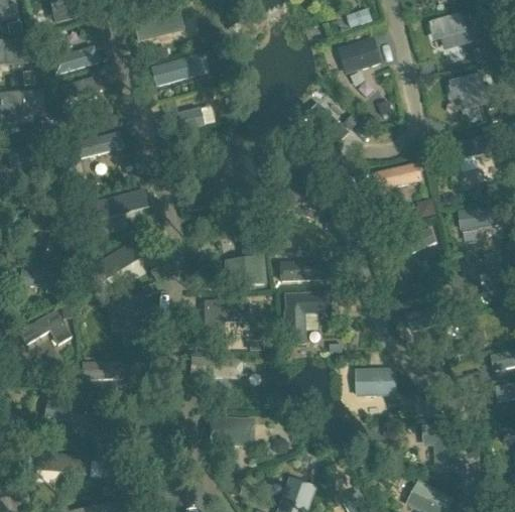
[(0,18),(17,16),(15,2),(7,3),(6,0),(0,0),(0,18)]
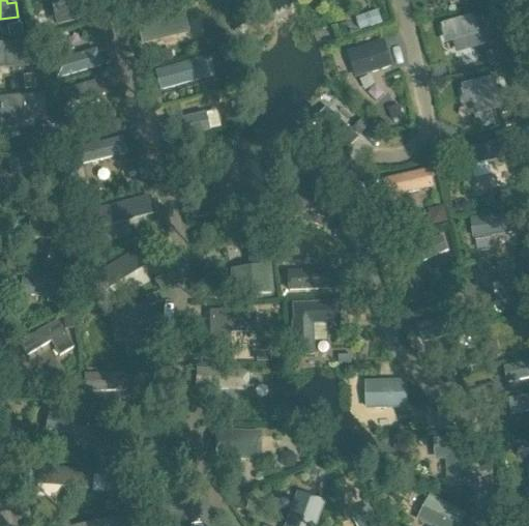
[(51,0),(56,22),(76,17),(70,0),(51,0)]
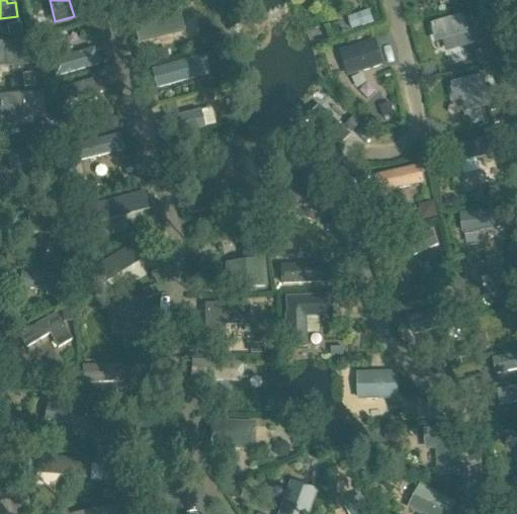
[(183,29),(176,0),(132,11),(139,40),(183,29)]
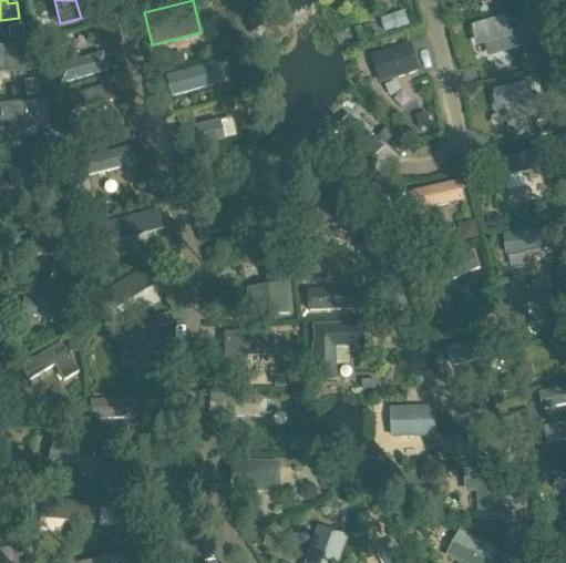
[(395,11),(400,24),(409,21),(404,8),(395,11)]
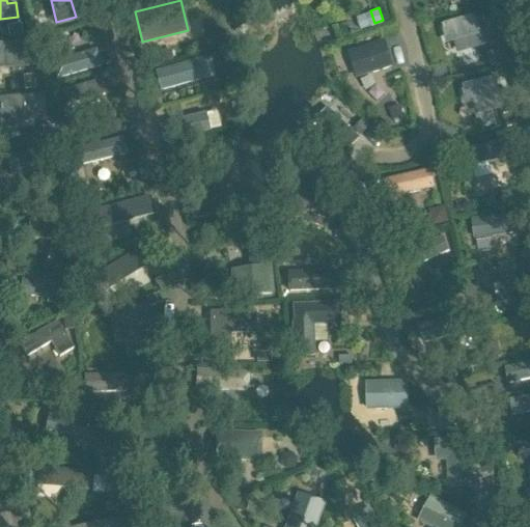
[(473,44),(473,45),(492,39),(487,25),(475,28),(471,12),(442,22),(444,27),(446,27),(448,36),(455,34),(459,48),(473,44)]
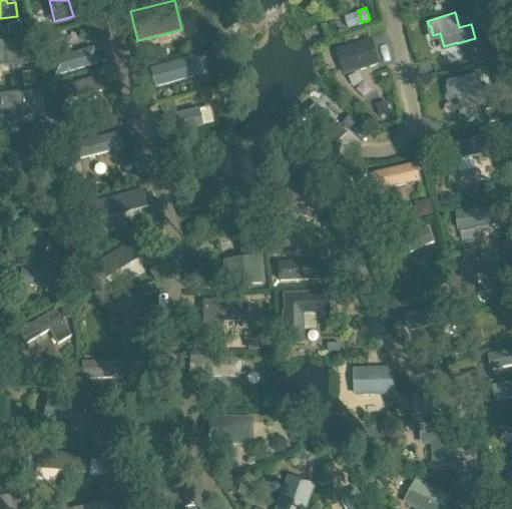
[(371,35),(335,47),(344,74),(380,63),(371,35)]
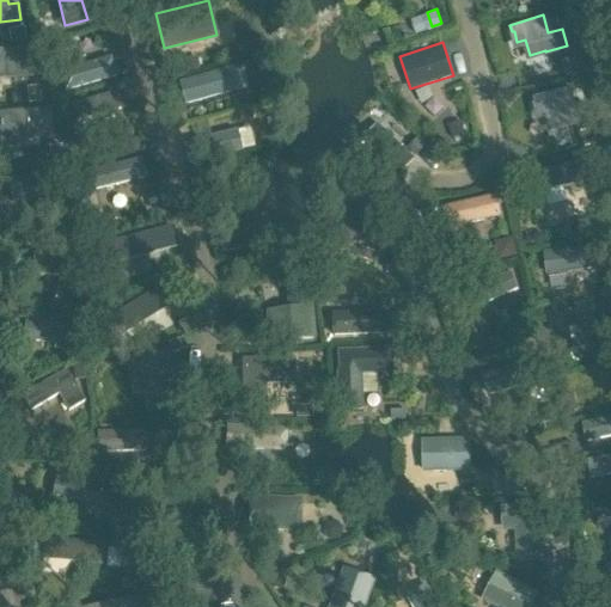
[(26,46),(0,48),(0,78),(30,75),(26,46)]
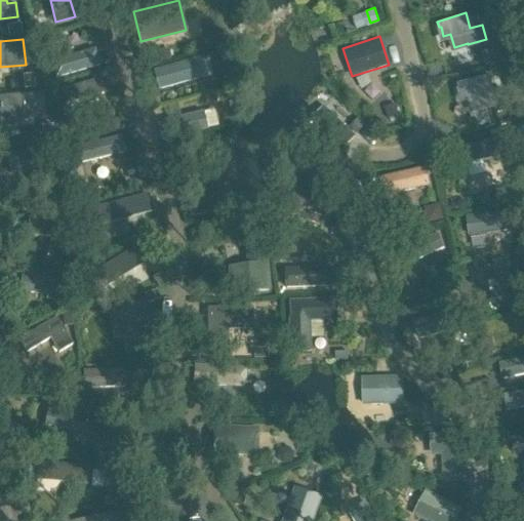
[(93,46),(49,59),(54,76),(98,63),(93,46)]
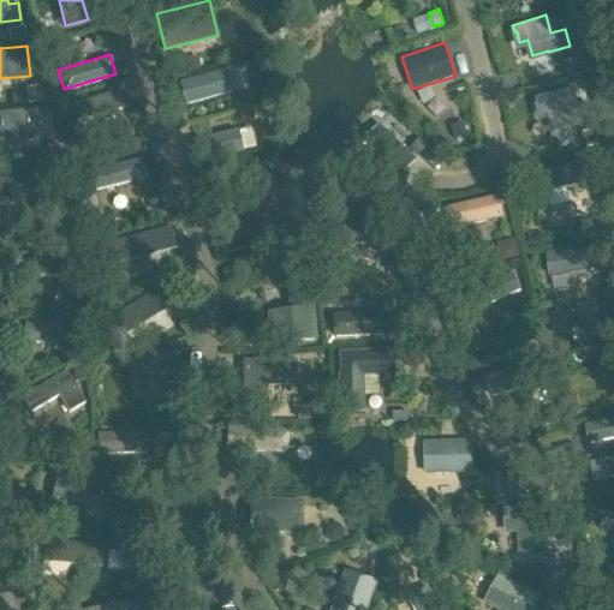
[(225,69),(178,82),(184,103),(231,90),(225,69)]
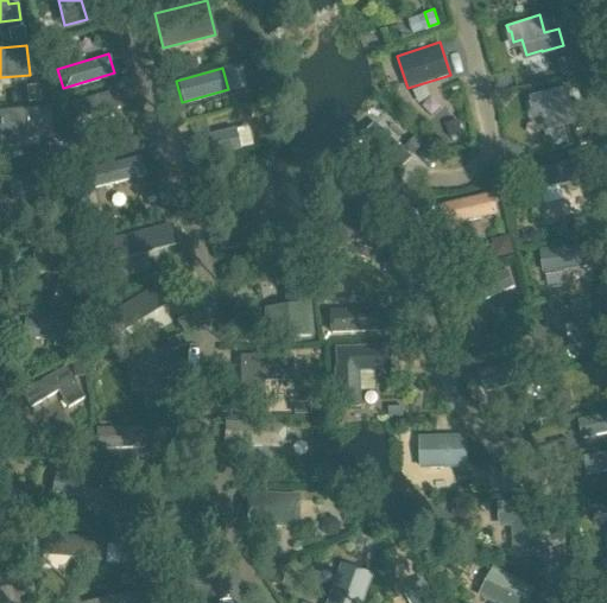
[(563,121),(564,122),(586,116),(581,100),(568,103),(563,86),(529,94),(531,101),(533,101),(536,112),(544,109),(549,125),(563,121)]
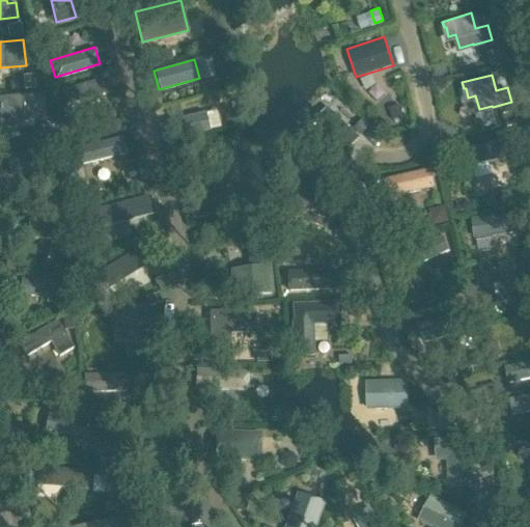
[(105,76),(59,88),(63,103),(88,96),(100,92),(108,90),(105,76)]
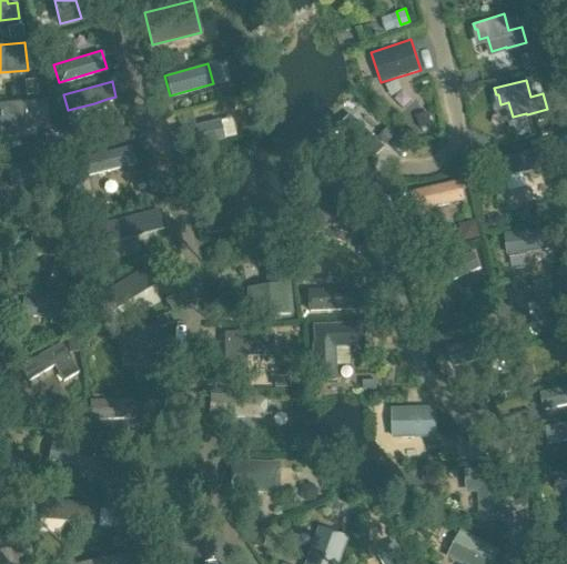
[(0,129),(50,124),(48,97),(0,100),(0,129)]
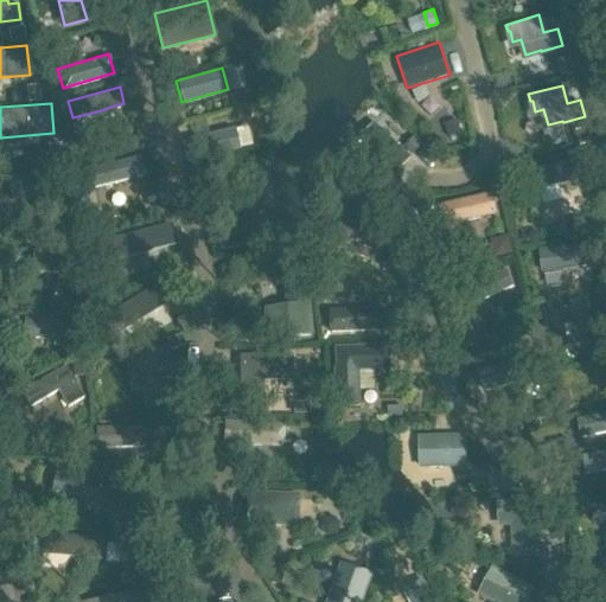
[(415,119),(429,129),(440,115),(426,106),(415,119)]
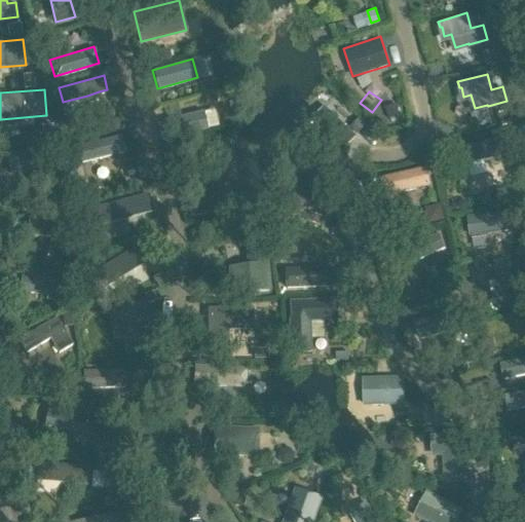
[(354,134),(324,104),(310,116),(331,137),(322,146),(333,156),(354,134)]
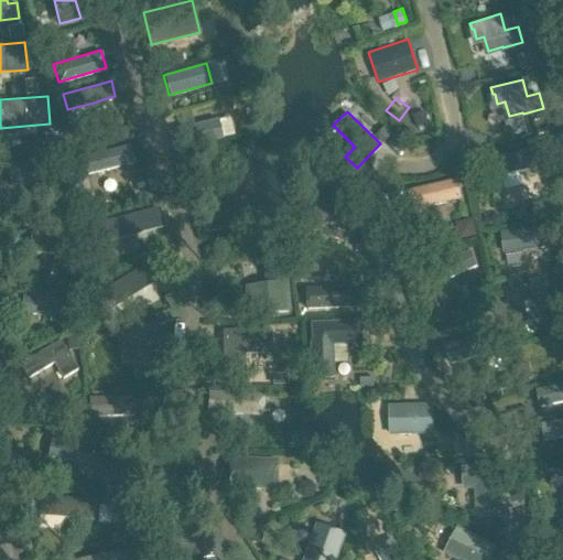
[(218,117),(169,129),(173,147),(223,136),(218,117)]
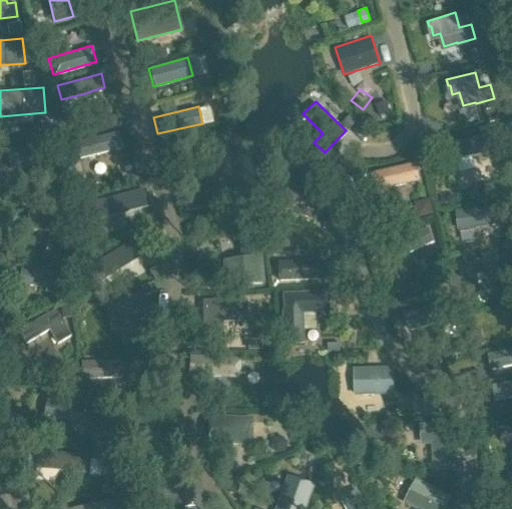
[(499,129),(449,141),(453,159),(455,158),(470,154),(503,146),(499,129)]
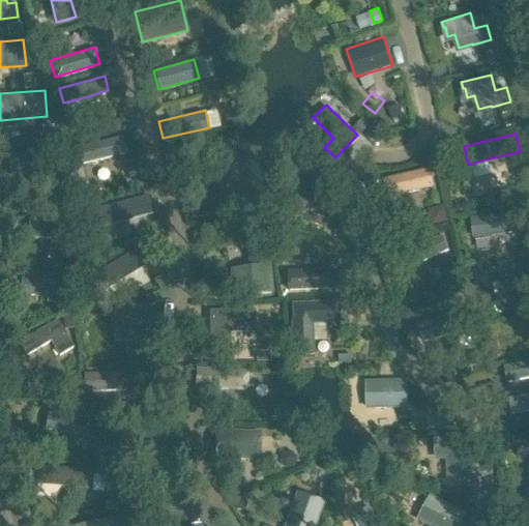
[(120,135),(78,146),(82,162),(124,151),(120,135)]
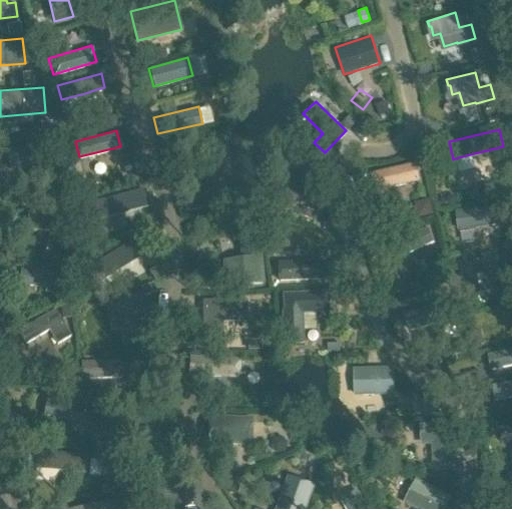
[(10,166),(31,164),(32,177),(49,176),(47,145),(9,148),(10,166)]
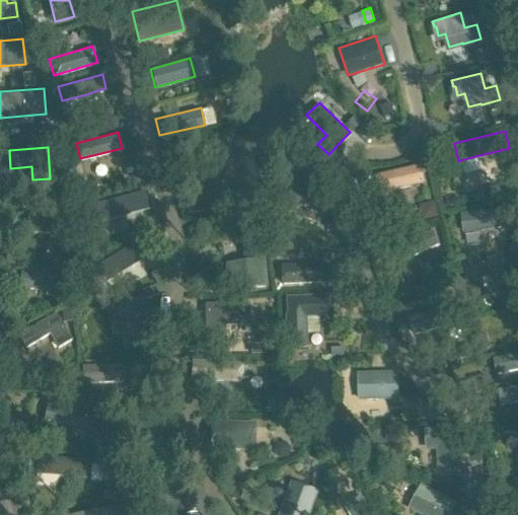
[(420,162),(375,172),(379,191),(424,180),(420,162)]
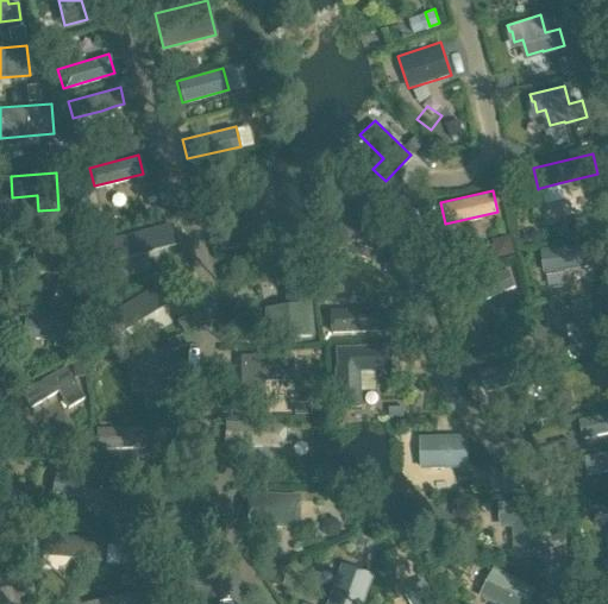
[(357,196),(324,203),(332,243),(364,237),(357,196)]
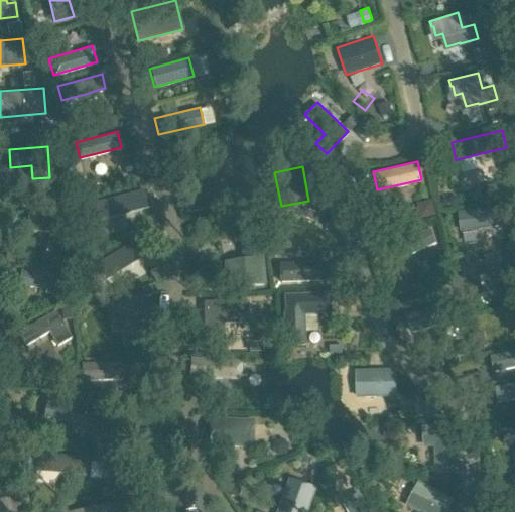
[(223,184),(183,194),(187,211),(227,202),(223,184)]
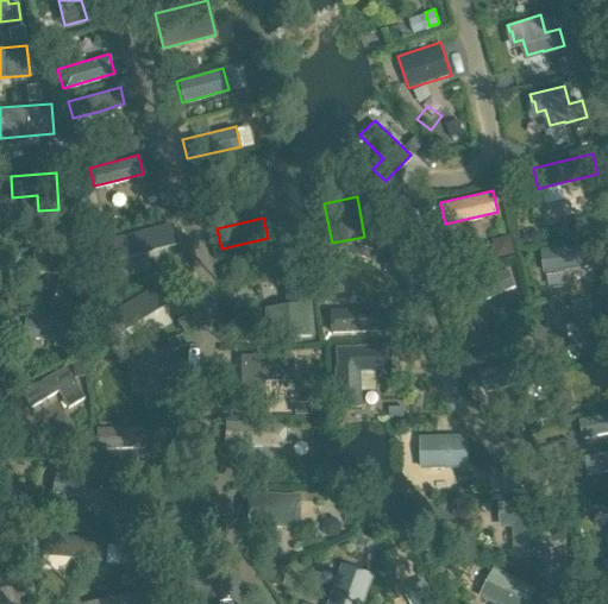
[(168,222),(108,238),(114,260),(174,245),(168,222)]
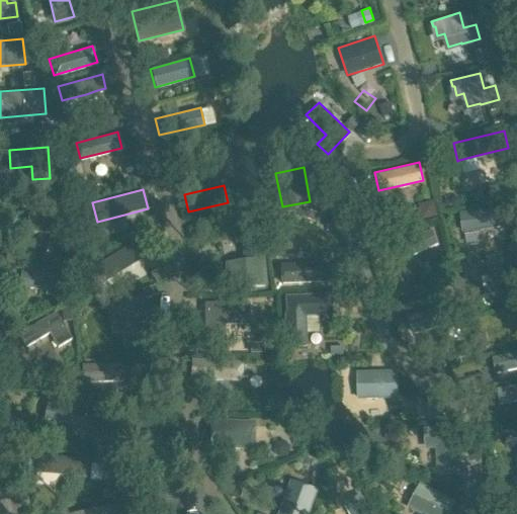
[(510,204),(460,211),(462,231),(513,224),(510,204)]
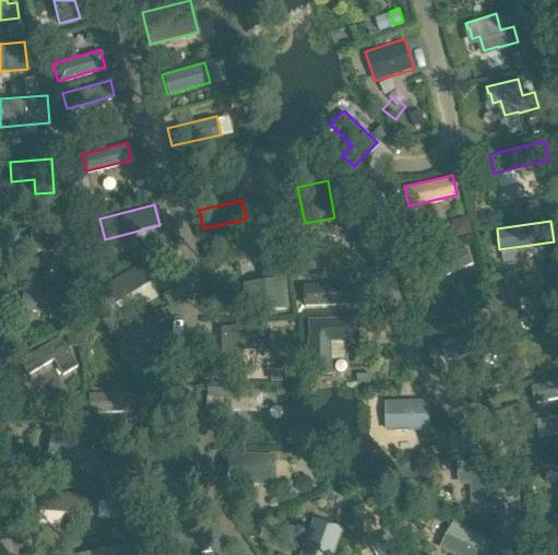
[(30,231),(28,249),(80,254),(82,235),(30,231)]
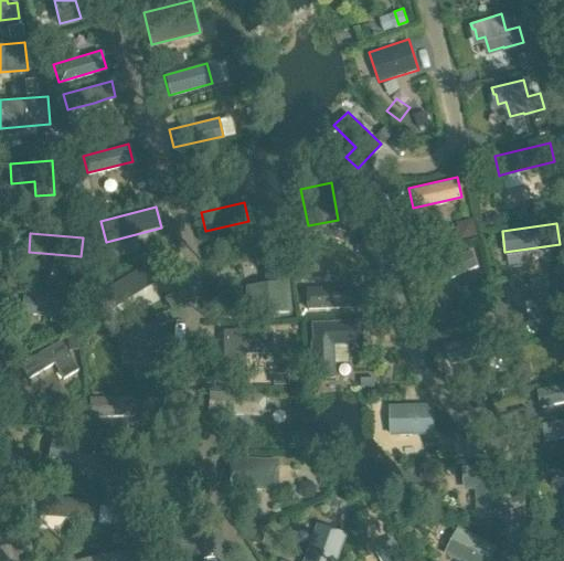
[(447,298),(461,294),(463,296),(467,295),(466,293),(481,288),(476,270),(481,268),(478,254),(433,266),(436,281),(442,278),(447,298)]
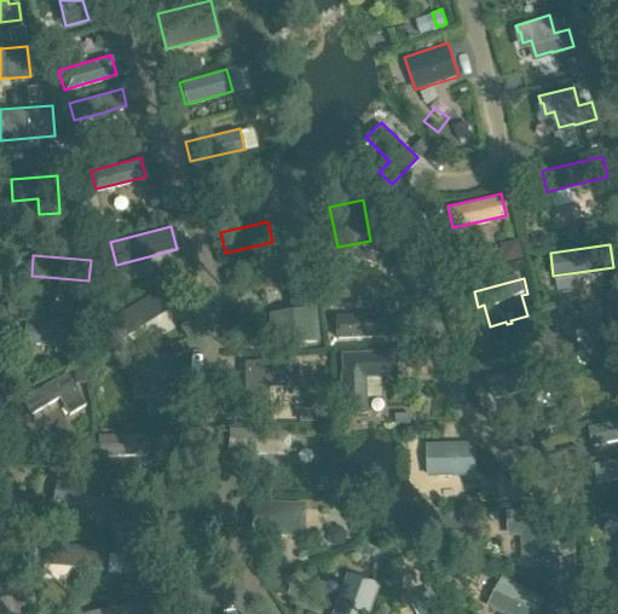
[(156,288),(100,322),(114,342),(168,307),(156,288)]
